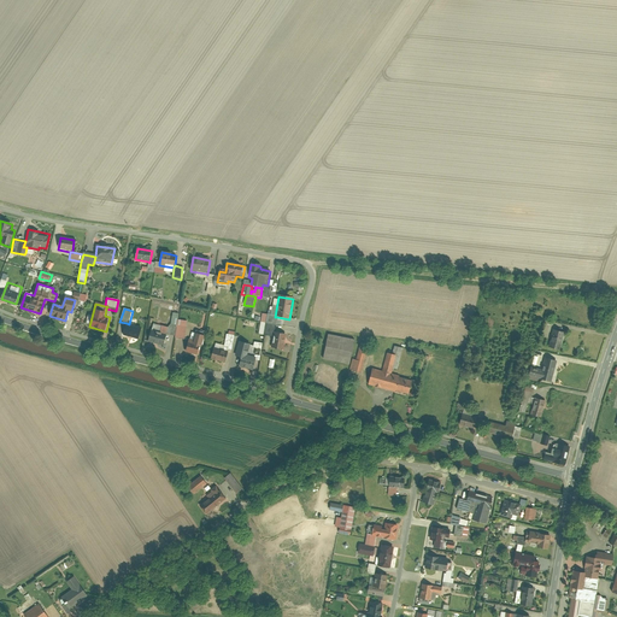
[(186,322),(178,321),(175,339),(183,340),(187,328),(184,327),(186,322)]
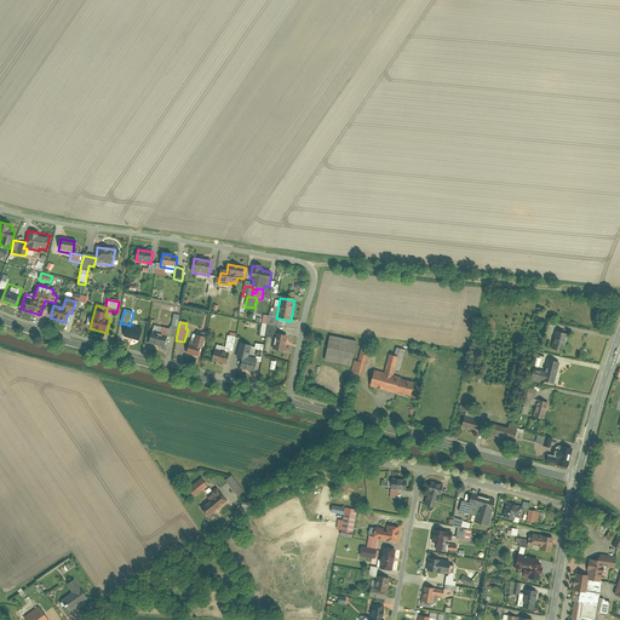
[(130,326),(127,325),(124,337),(139,342),(143,329),(130,326)]
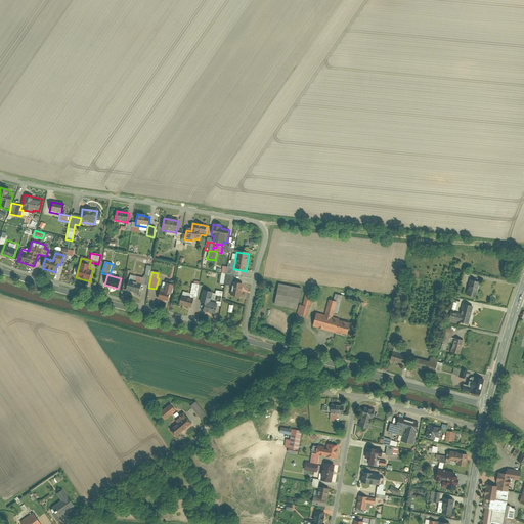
[(224,285),(232,287),(232,282),(234,276),(226,274),(224,285)]
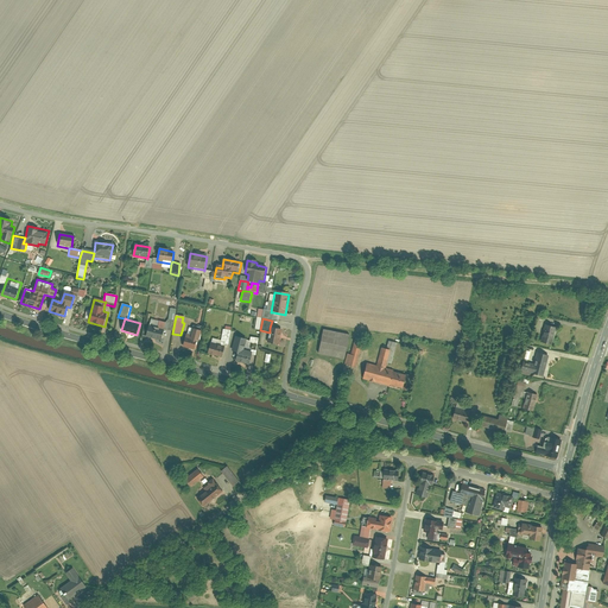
[(157,329),(149,327),(146,337),(160,342),(165,324),(159,323),(157,329)]
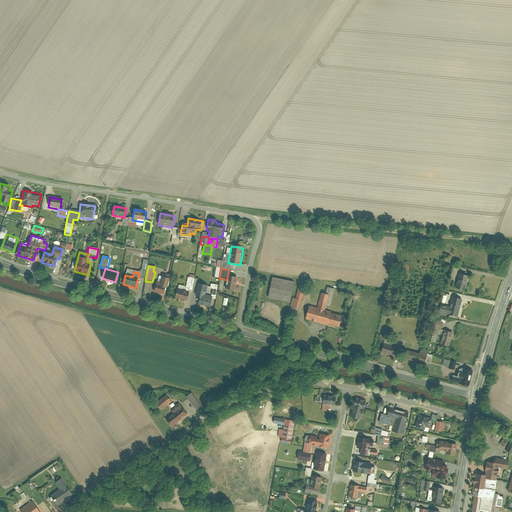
[(468,275),(459,272),(455,287),(464,289),(468,275)]
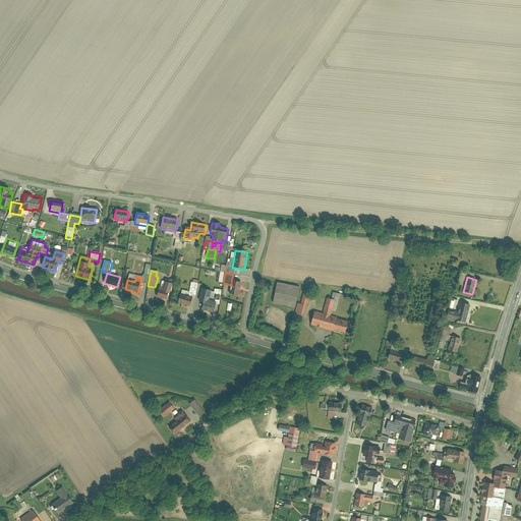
[(239,296),(242,283),(231,281),(231,285),(229,294),(239,296)]
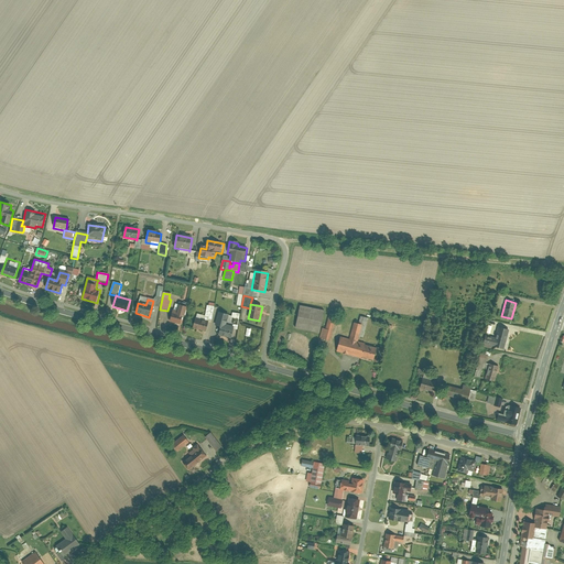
[(187,307),(180,305),(177,313),(172,311),(170,323),(182,326),(187,307)]
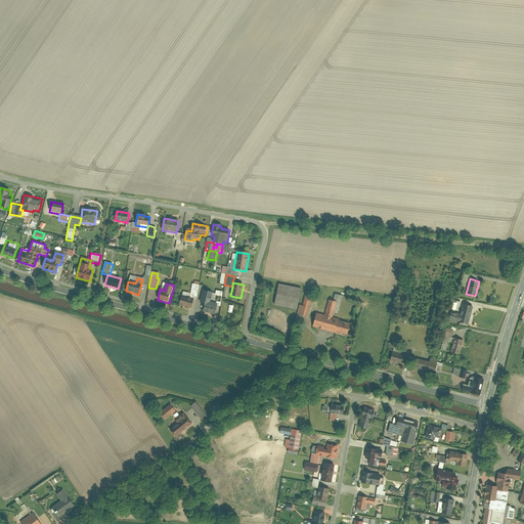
[(300,288),(278,284),(273,305),(296,309),(300,288)]
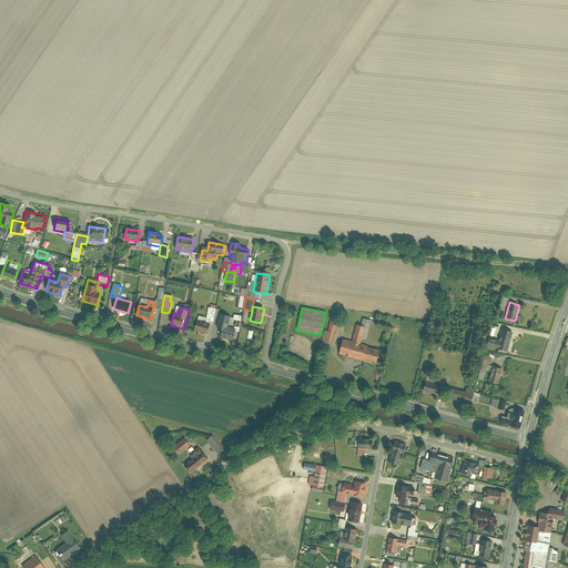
[(231,318),(221,315),(217,331),(222,332),(220,338),(233,342),(236,331),(229,328),(231,318)]
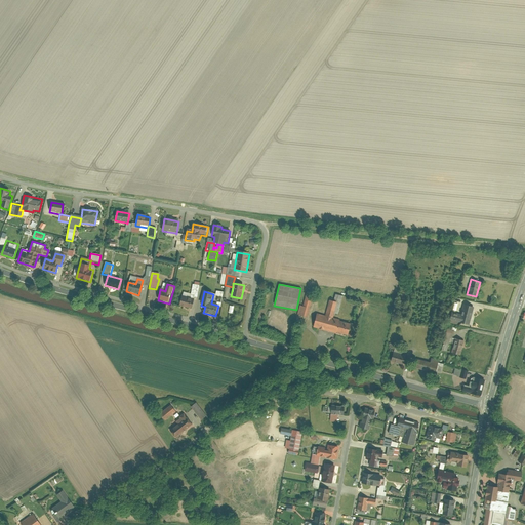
[(304,307),(299,306),(297,315),(308,318),(313,295),(306,294),(304,307)]
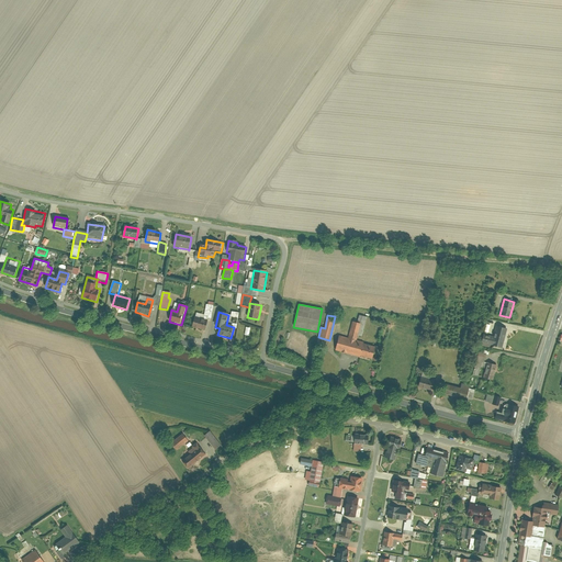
[(358,323),(350,321),(347,336),(338,334),(334,351),(372,360),(375,346),(356,341),(357,336),(361,336),(366,318),(360,316),(358,323)]
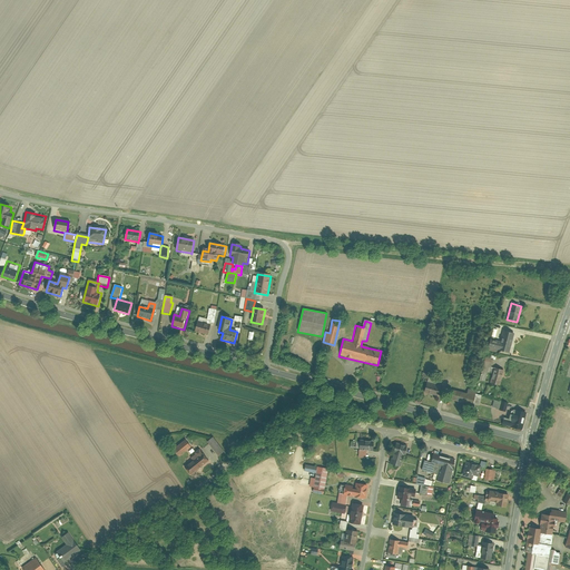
[(210,326),(198,323),(195,333),(208,336),(210,326)]
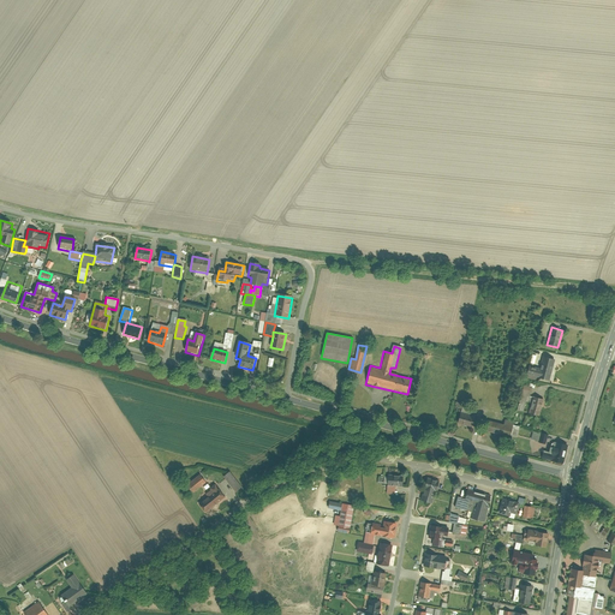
[(549,380),(554,358),(543,356),(541,368),(538,376),(549,380)]
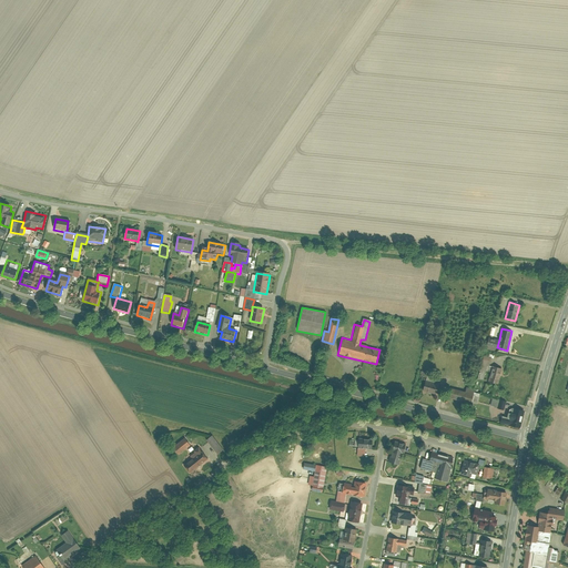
[(499,340),(488,337),(486,345),(488,345),(496,347),(497,347),(499,340)]
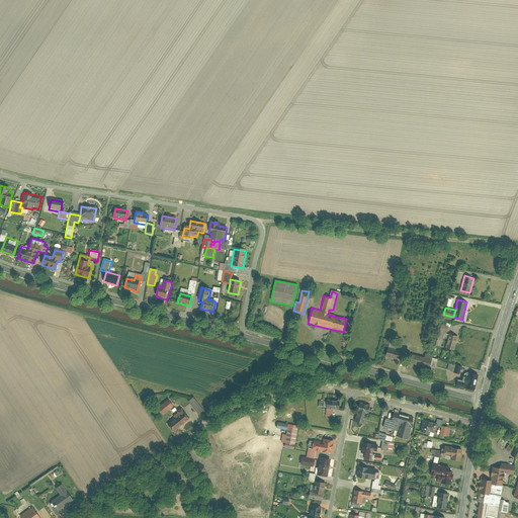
[(448,326),(441,325),(436,345),(441,346),(444,333),(446,334),(448,326)]
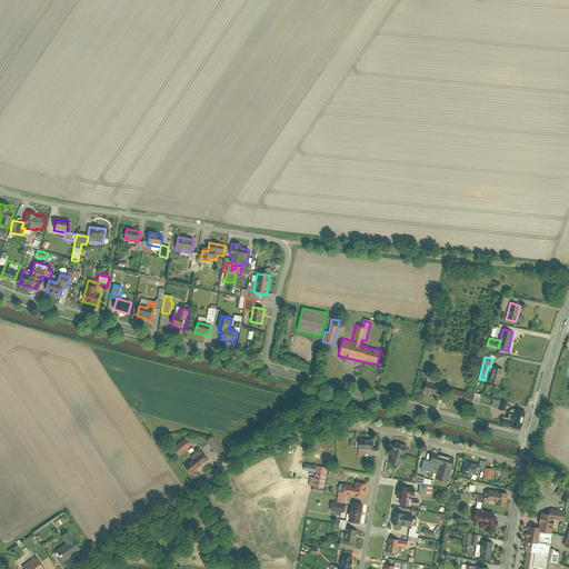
[(502,369),(493,367),(489,381),(498,383),(502,369)]
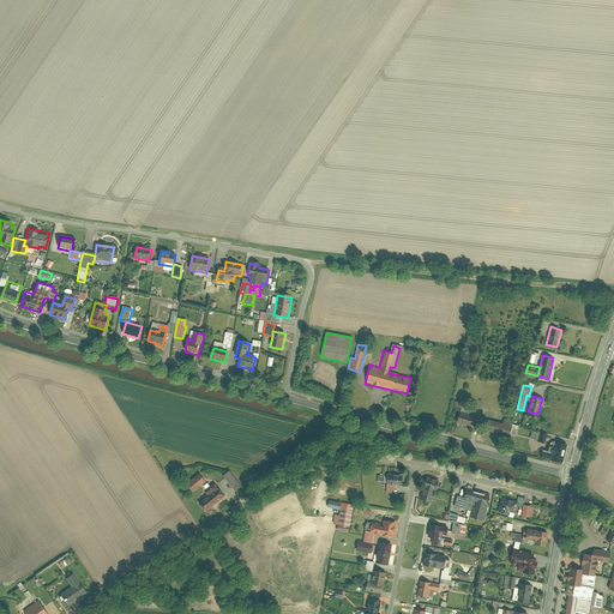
[(474,416),(459,413),(457,422),(471,426),(474,416)]
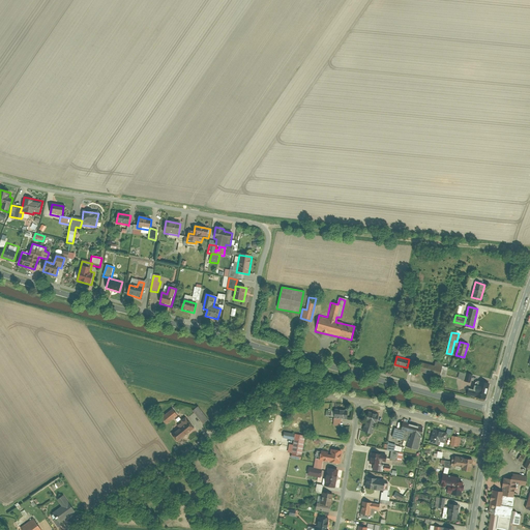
[(434,365),(421,362),(420,371),(440,375),(442,365),(443,362),(435,360),(434,365)]
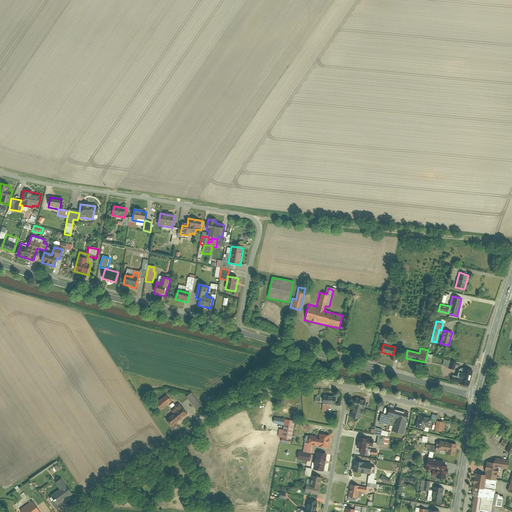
[(442,366),(449,368),(451,360),(444,358),(442,366)]
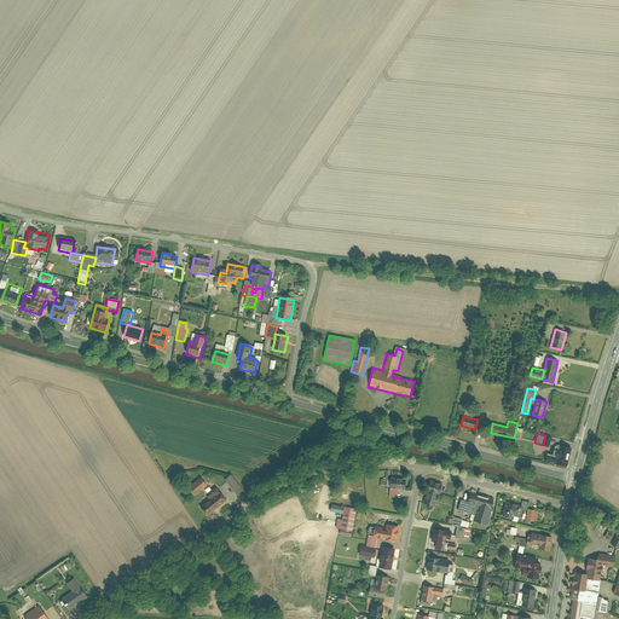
[(548,453),(545,461),(565,464),(568,446),(555,444),(554,449),(553,449),(551,453),(548,453)]
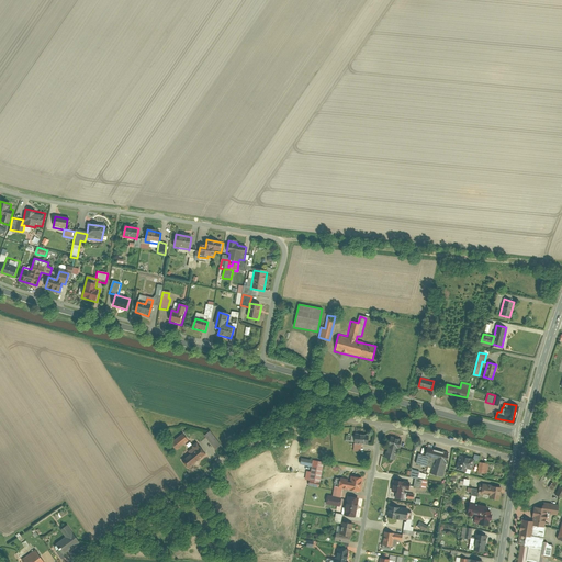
[(210,431),(204,435),(215,449),(221,446),(210,431)]
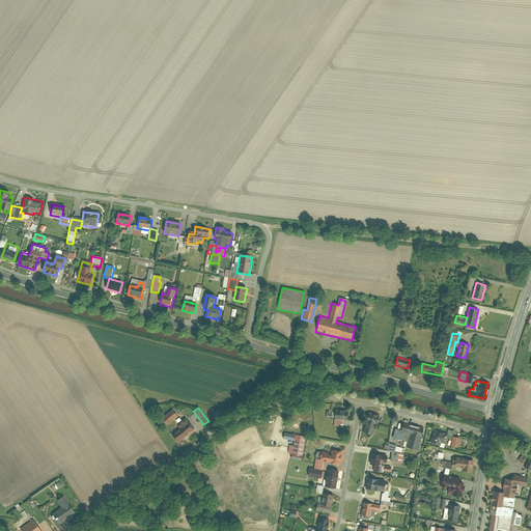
[(334,411),(332,411),(332,417),(334,417),(334,426),(341,427),(341,419),(347,419),(347,411),(338,410),(338,409),(335,409),(334,411)]
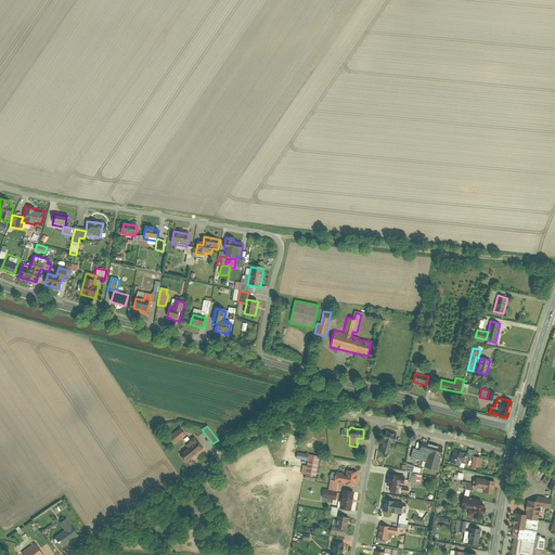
[(180,428),(169,437),(175,444),(185,436),(180,428)]
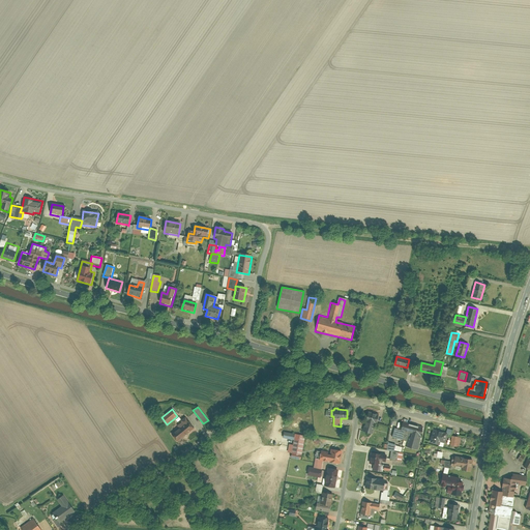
[(367,411),(362,431),(373,433),(375,428),(372,427),(373,422),(376,422),(378,414),(367,411)]
